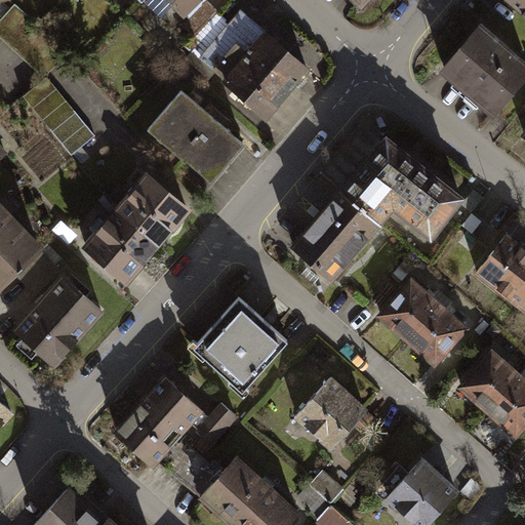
[(169,0),(189,18),(183,26),(194,37),(218,11),(207,0),(169,0)]
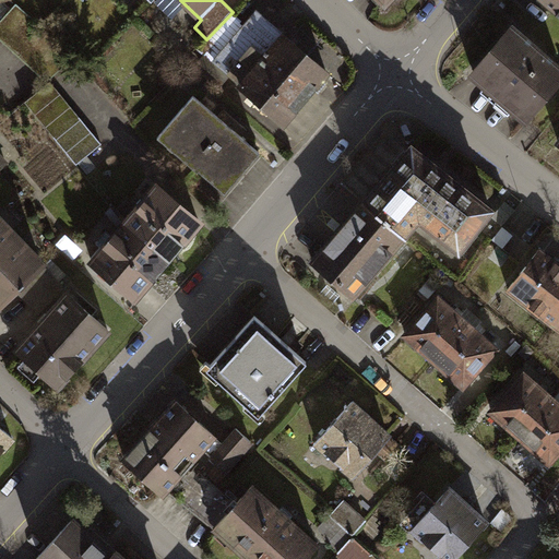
[(558,0),(539,0),(558,16),(558,0)]
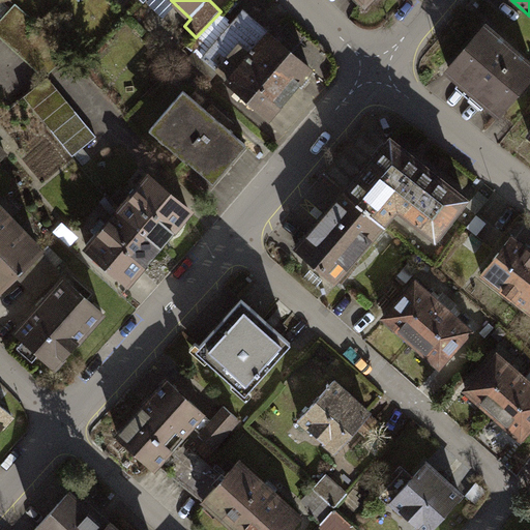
[(0,21),(0,37),(45,80),(48,77),(70,57),(47,32),(39,26),(16,4),(0,21)]
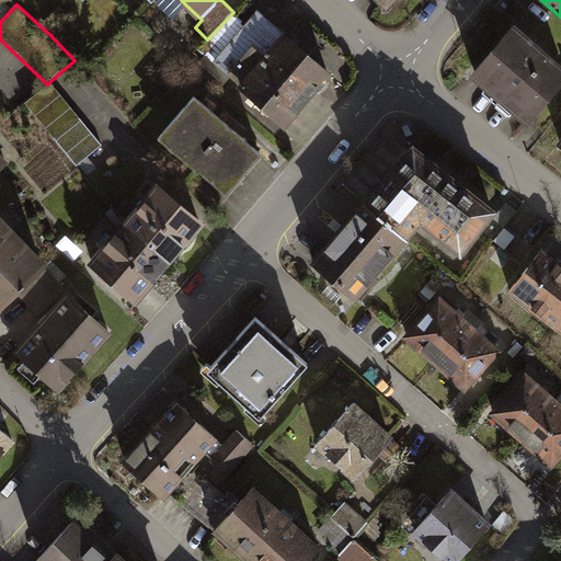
[(230,77),(285,124),(330,73),(258,12),(215,63),(206,56),(195,68),(219,90),(230,77)]
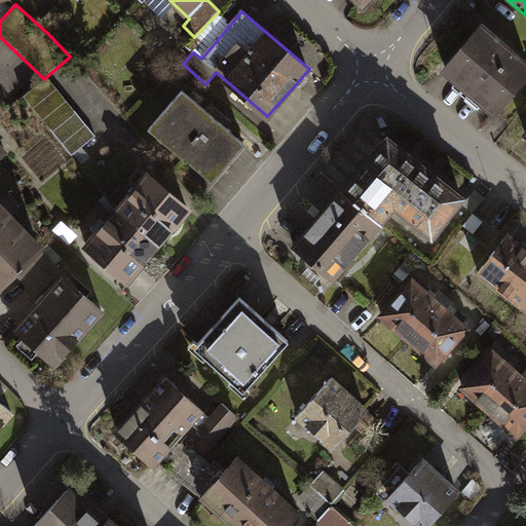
[(525,76),(525,68),(481,29),(444,71),(494,114),(525,76)]
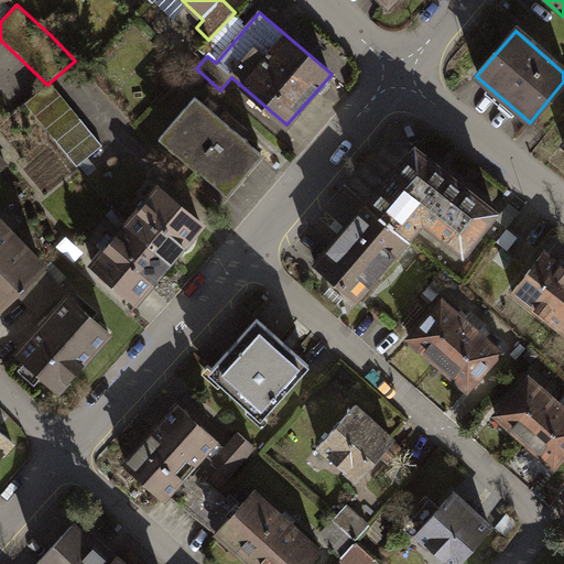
[(77,166),(104,145),(51,82),(47,85),(25,102),(77,166)]
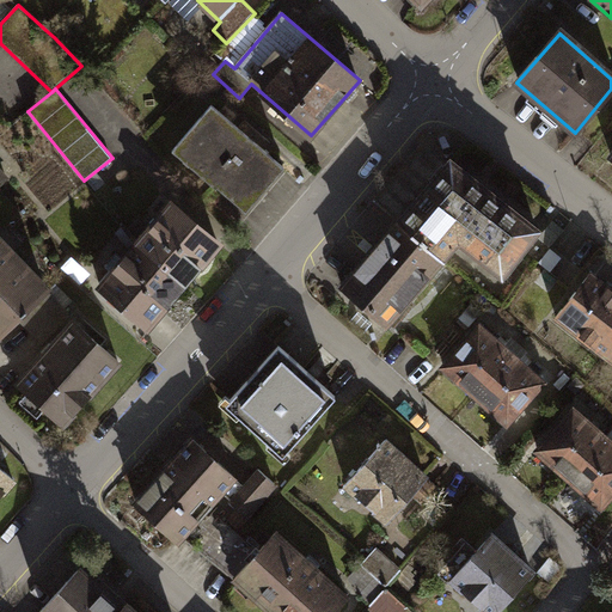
[(212,105),(179,145),(224,182),(219,188),(246,212),(285,166),(212,105)]
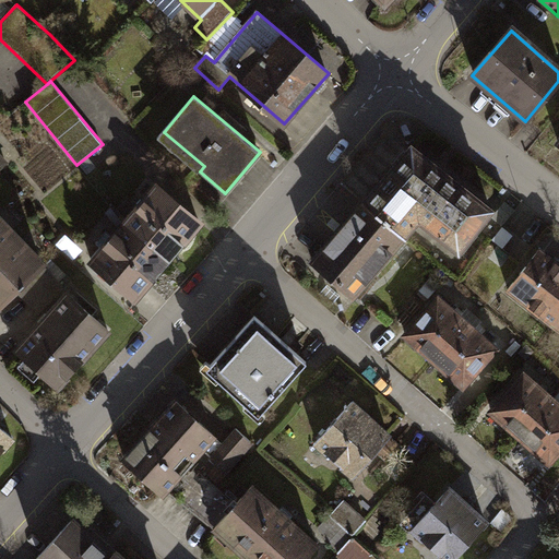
[(366,201),(406,234),(419,218),(459,251),(492,212),(412,145),(366,201)]
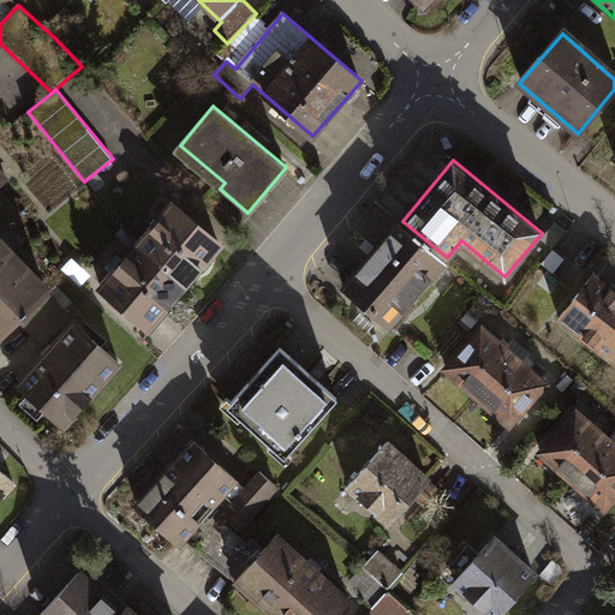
[(185,287),(221,245),(174,204),(138,246),(185,287)]
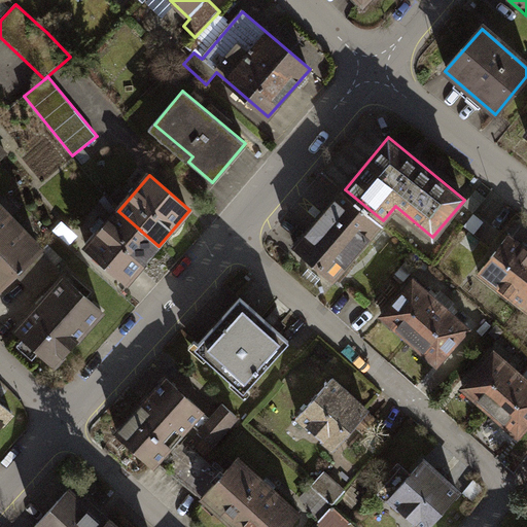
[(383,220),(345,189),(295,248),(334,280),(383,220)]
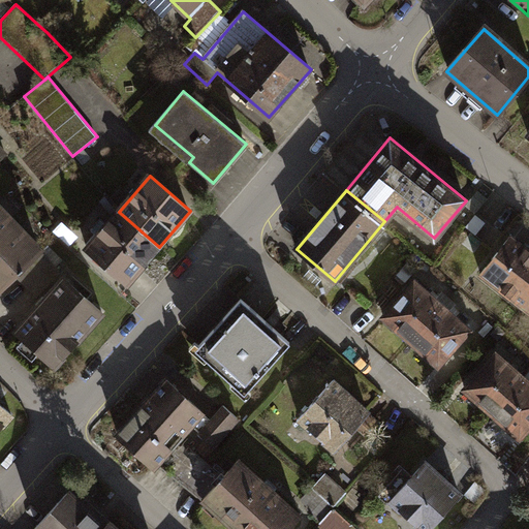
[(41,251),(0,209),(0,290),(19,273),(41,251)]
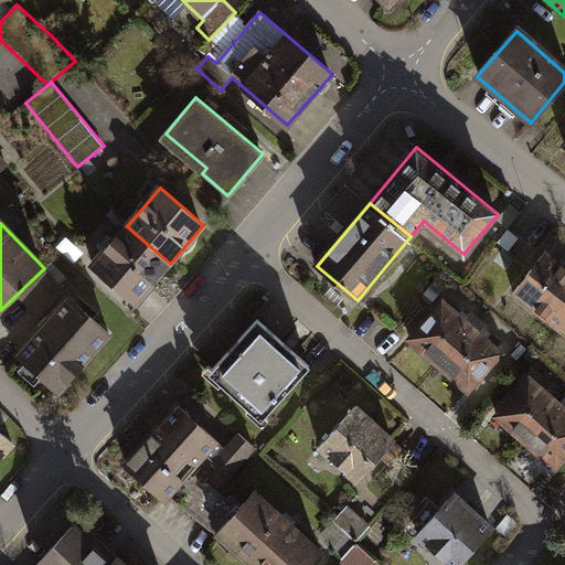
[(137,301),(170,264),(127,226),(105,251),(103,248),(92,262),(137,301)]
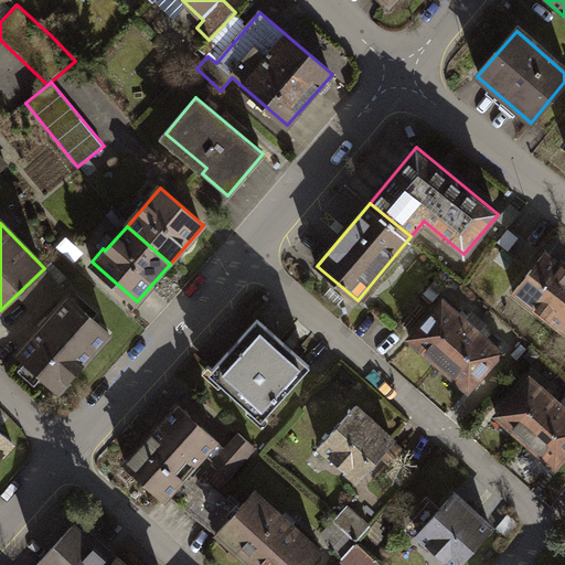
[(564,323),(564,265),(547,251),(513,292),(561,330),(564,323)]
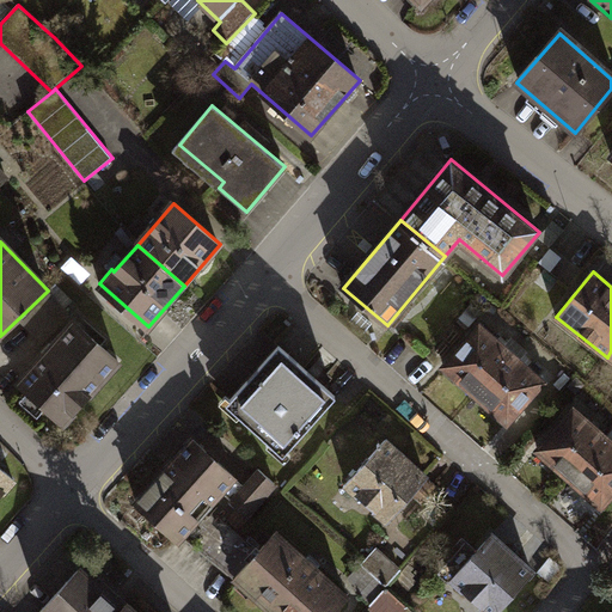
[(72,316),(48,291),(22,316),(46,341),(72,316)]
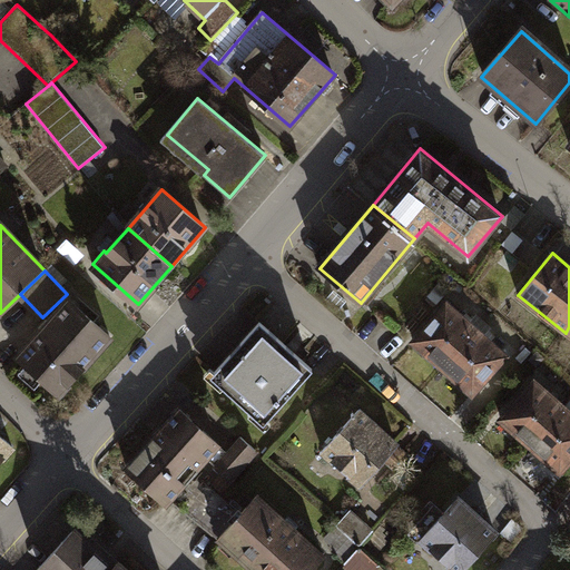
[(111,337),(70,300),(18,357),(59,395),(111,337)]
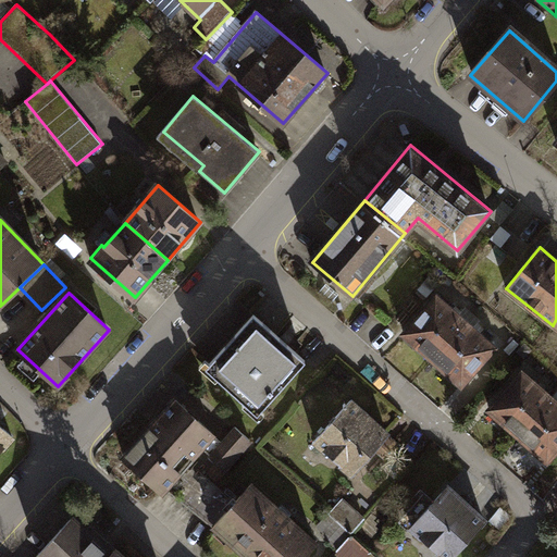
[(467,322),(437,297),(405,334),(433,359),(467,322)]
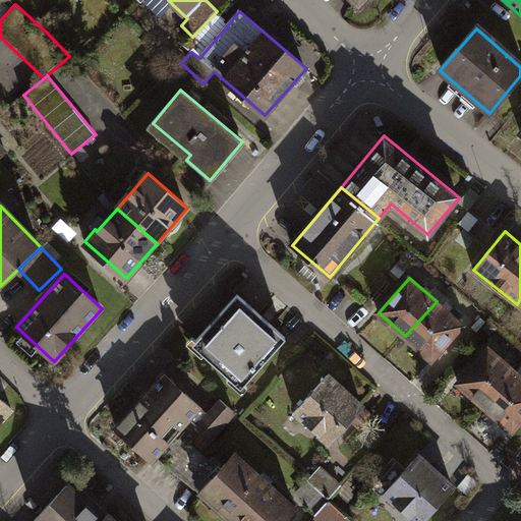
[(286,338),(238,294),(195,341),(207,351),(204,353),(241,387),(286,338)]
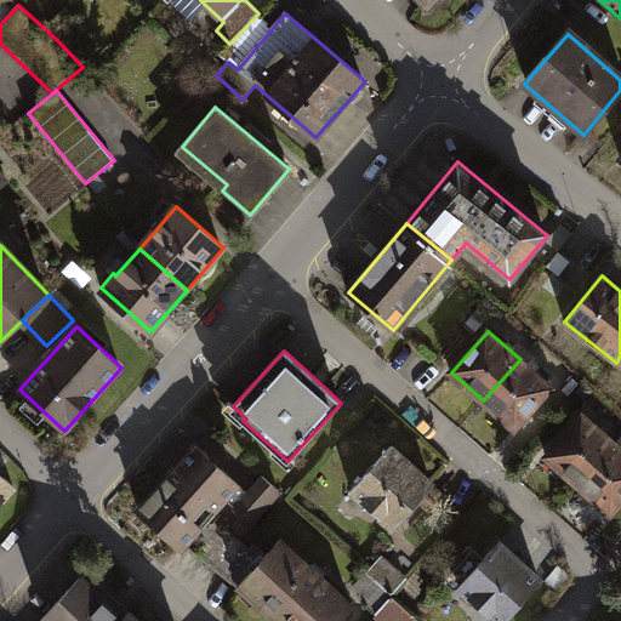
[(552,388),(520,359),(483,400),(516,429),(552,388)]
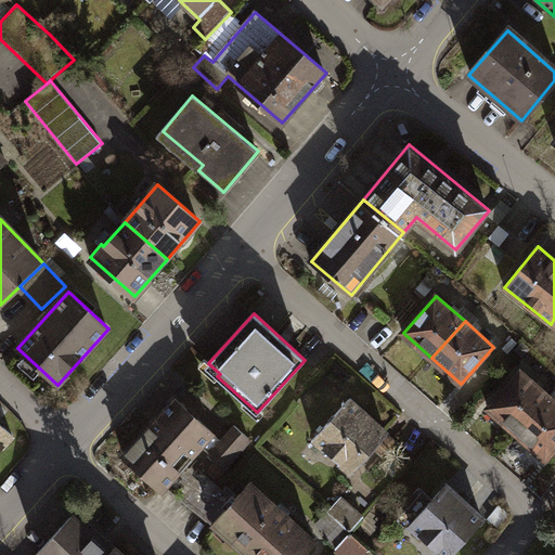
[(544,399),(518,376),(487,413),(513,436),(544,399)]
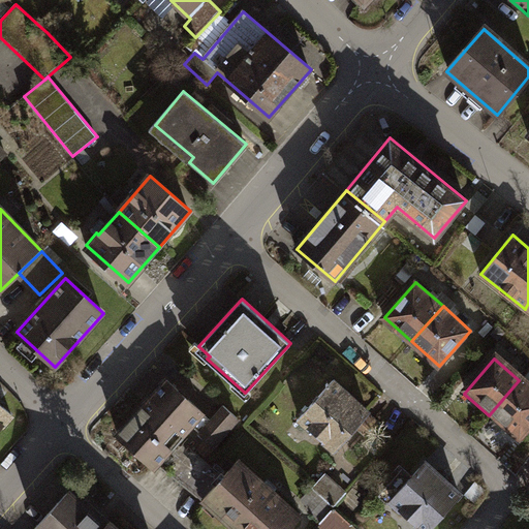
[(204,411),(167,380),(118,435),(153,467),(160,460),(192,489),(212,467),(188,446),(186,449),(177,441),(204,411)]
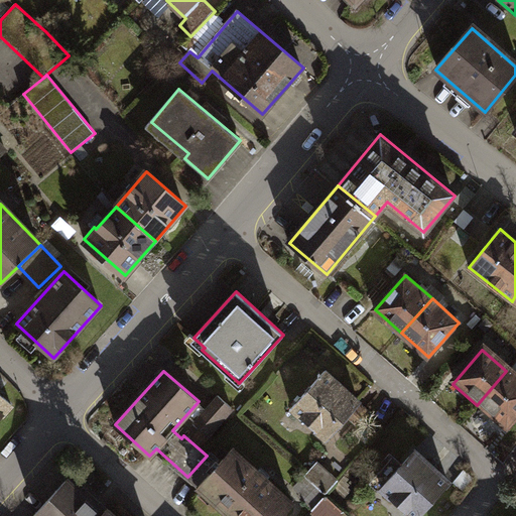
[(360,402),(325,371),(291,408),(328,439),(360,402)]
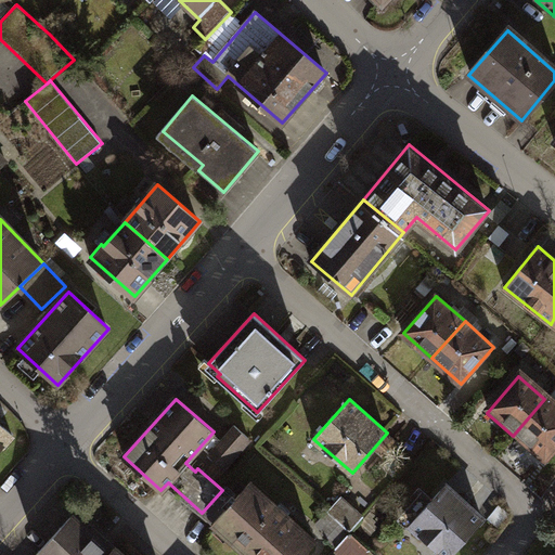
[(554,440),(554,408),(544,399),(513,436),(540,459),(554,440)]
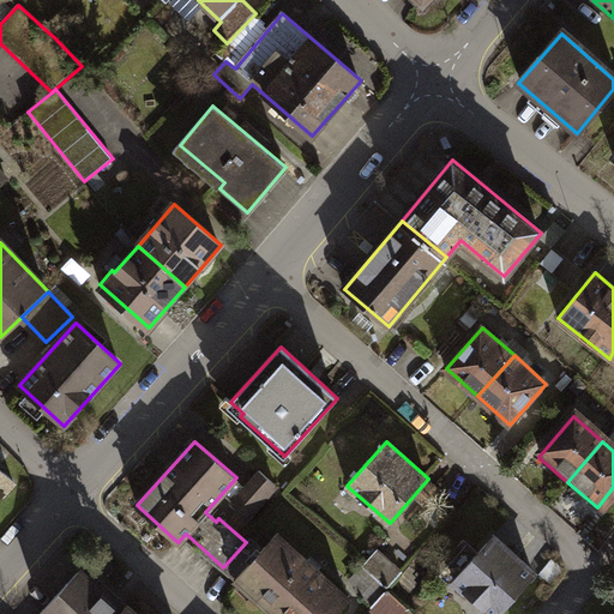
[(0,497),(14,481),(0,467),(0,497)]
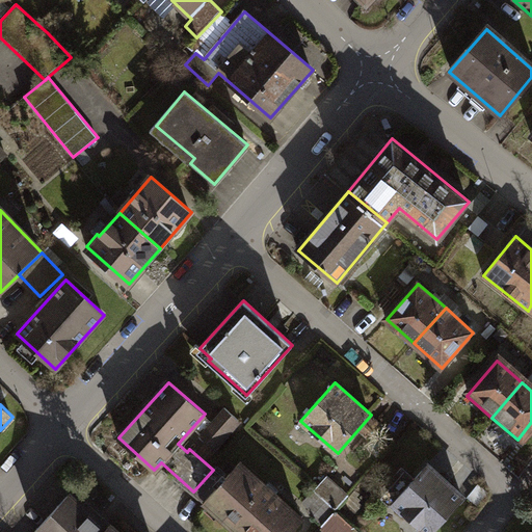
[(215,448),(239,422),(224,408),(201,435),(215,448)]
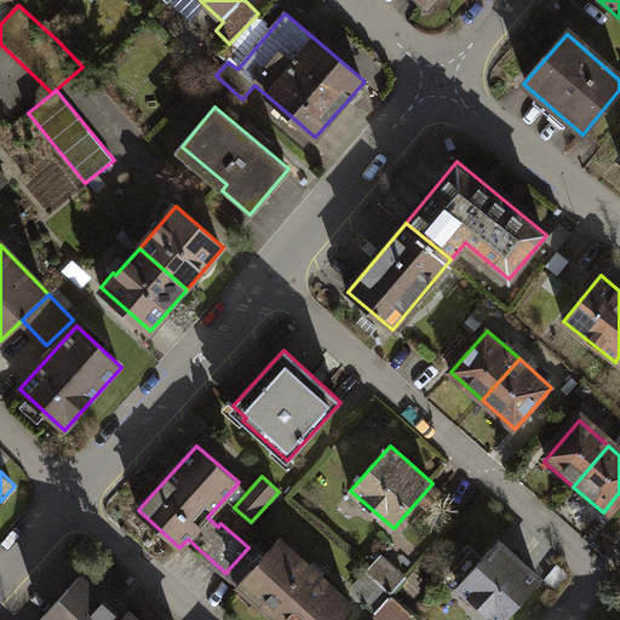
[(337,619),(352,604),(280,539),(262,560),(248,547),(225,573),(277,619),(337,619)]
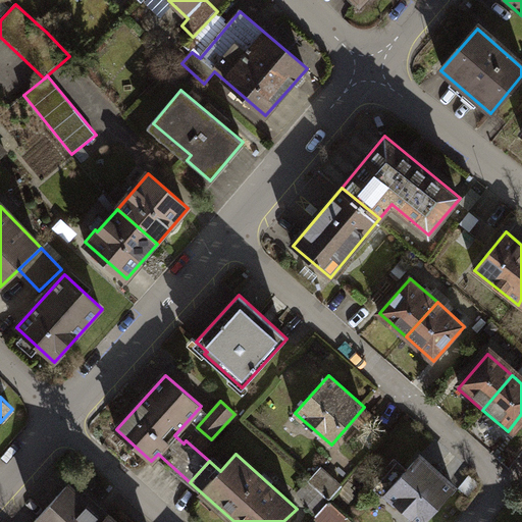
[(423,521),(455,487),(420,456),(386,493),(418,521),(423,521)]
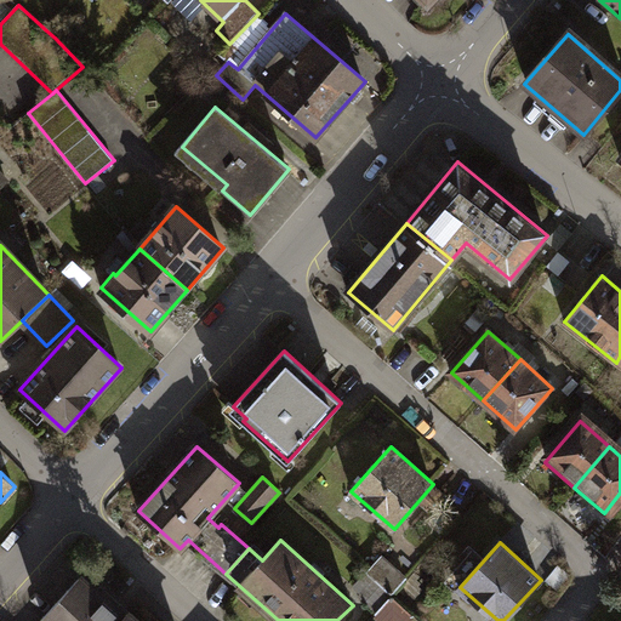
[(393,554),(377,568),(394,590),(410,576),(393,554)]
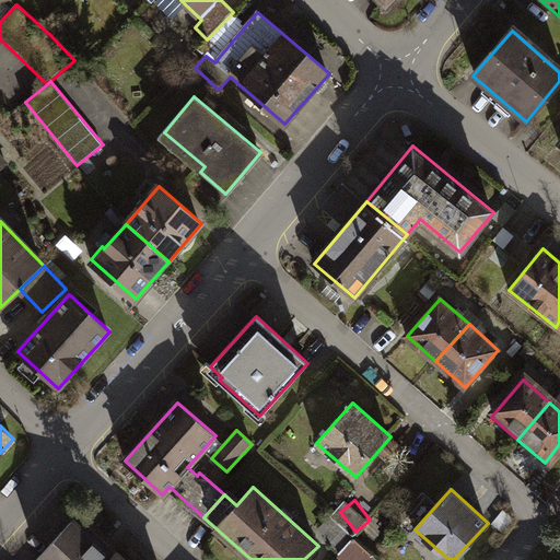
[(113,556),(72,521),(36,559),(124,559),(116,552),(113,556)]
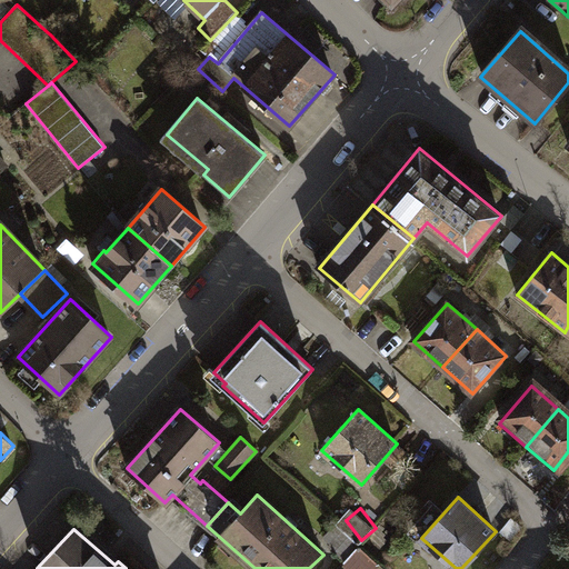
[(368,568),(371,566),(352,550),(342,562),(350,568),(368,568)]
